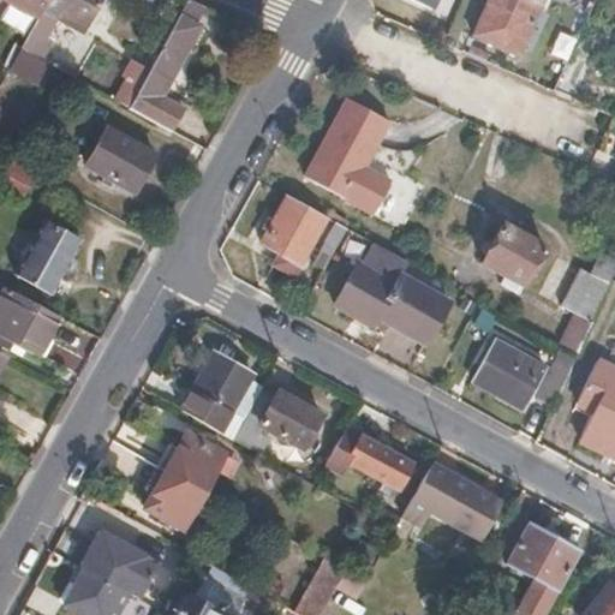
[(42,0),(41,0),(7,0),(4,7),(17,13),(21,6),(34,15),(39,6),(42,0)]
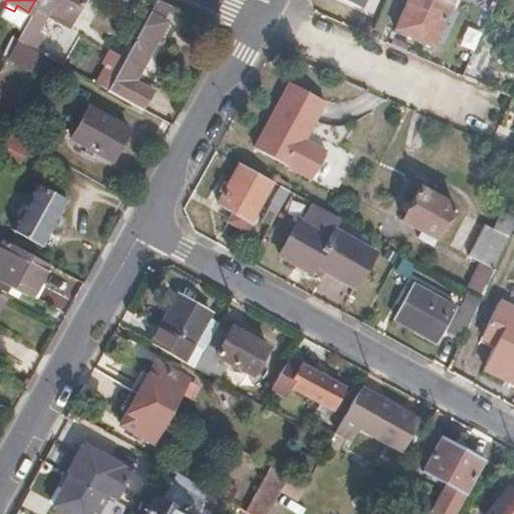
[(80,0),(34,0),(35,0),(59,14),(69,20),(80,0)]
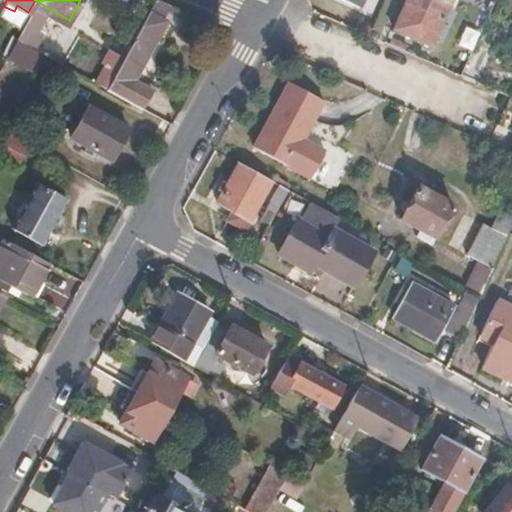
[(360,0),(321,0),(353,15),(360,0)]
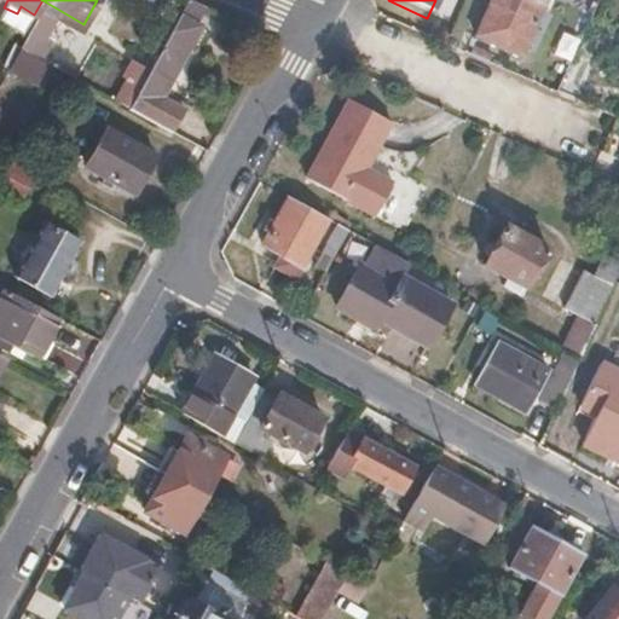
[(520,56),(544,0),(490,0),(475,33),(520,56)]
